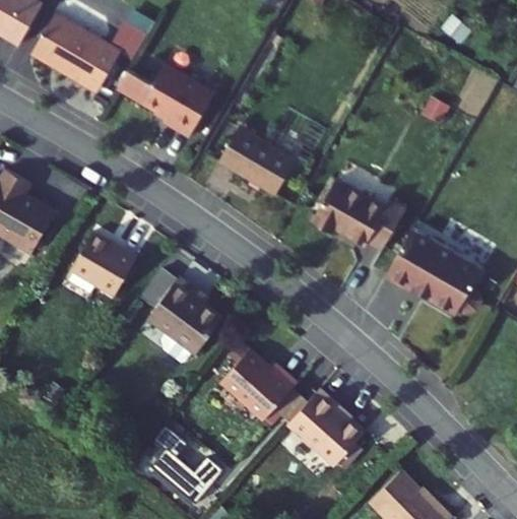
[(0,38),(17,48),(41,7),(27,0),(0,0),(0,38)]
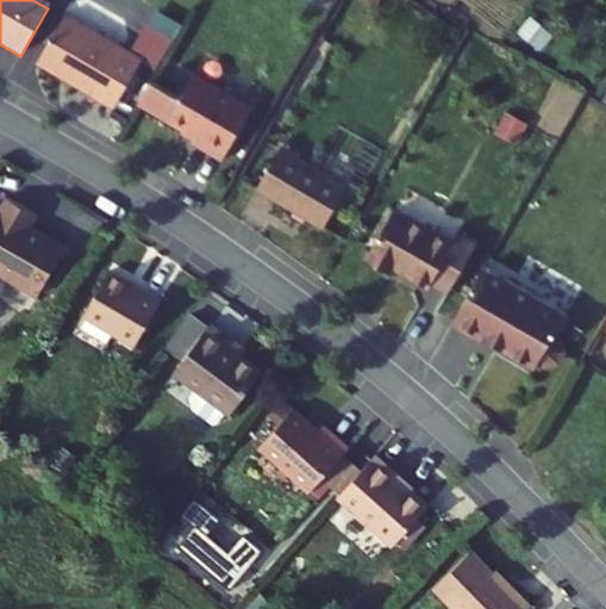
[(154,12),(144,28),(172,43),(181,28),(154,12)]
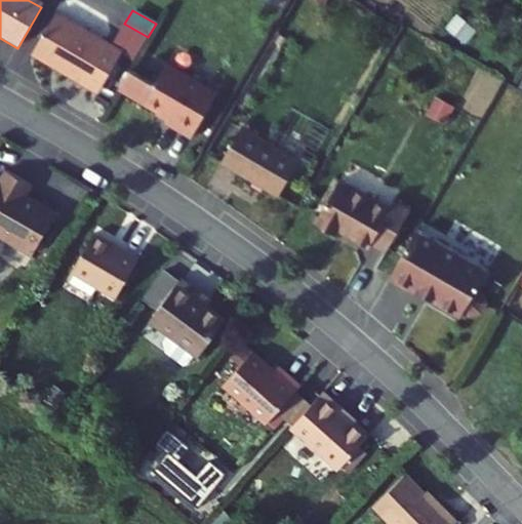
[(111,47),(54,14),(31,55),(96,93),(120,53),(111,47)]
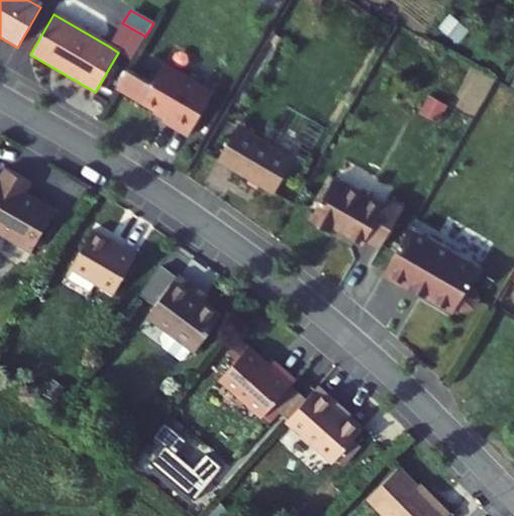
[(122,23),(109,46),(118,53),(132,61),(145,36),(122,23)]
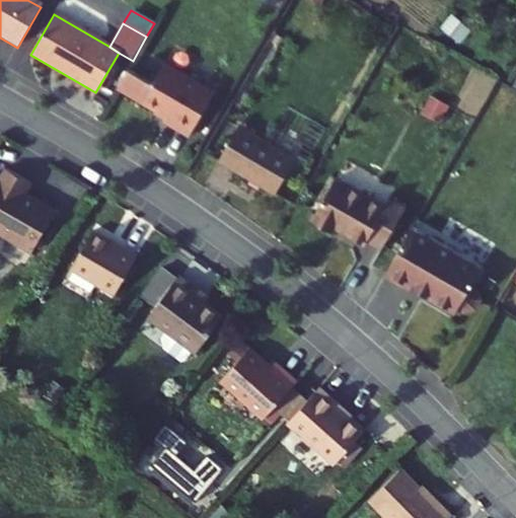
[(213,93),(162,64),(151,85),(127,71),(116,89),(165,119),(162,124),(188,138),(213,93)]
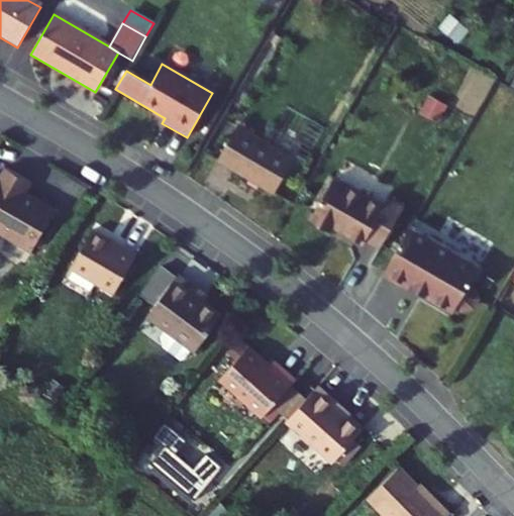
[(292,162),(235,128),(216,162),(273,194),(292,162)]
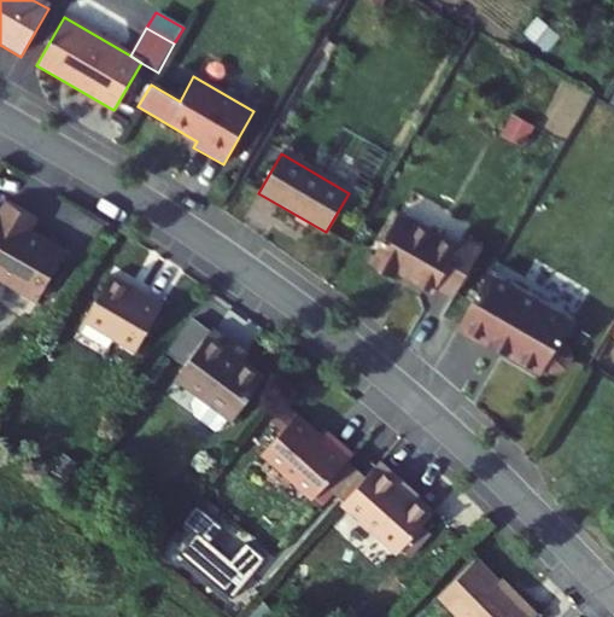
[(29,234),(37,221),(9,203),(0,216),(0,281),(36,304),(66,255),(42,239),(41,242),(29,234)]
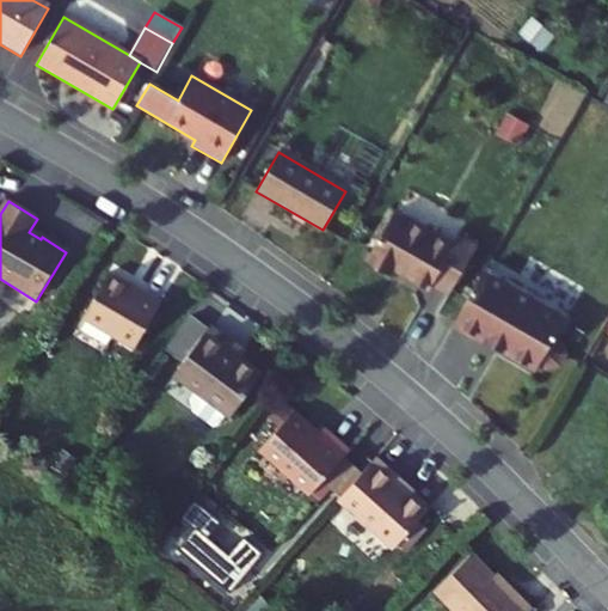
[(450,246),(392,213),(363,263),(388,277),(392,272),(427,292),(430,287),(447,297),(474,249),(456,238),(450,246)]
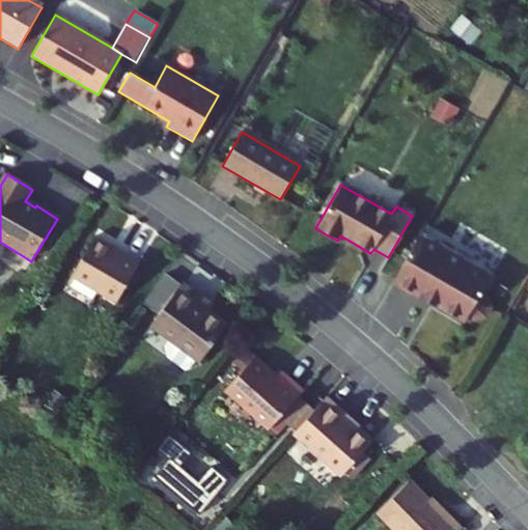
[(491,276),(420,234),(393,281),(418,296),(421,290),(423,295),(421,298),(433,305),(436,301),(439,303),(437,307),(464,323),(467,317),(472,321),(482,318),(488,309),(484,299),(479,296),(491,276)]
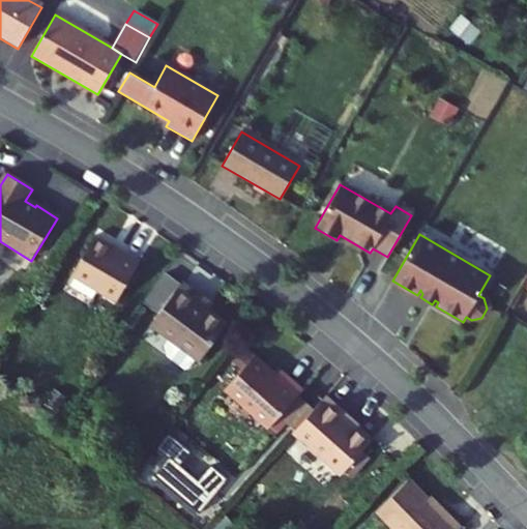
[(121,254),(120,255),(93,239),(70,277),(115,303),(138,264),(121,254)]
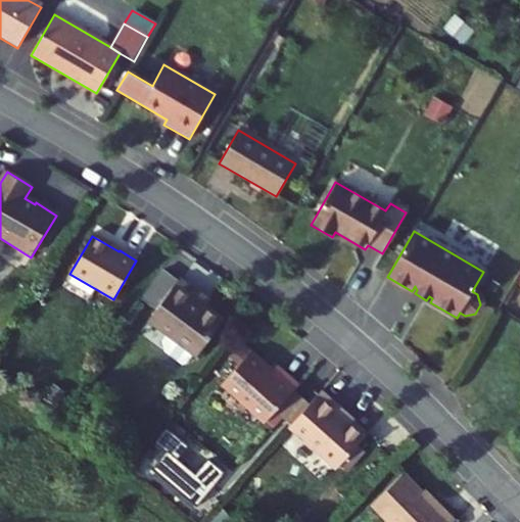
[(192,300),(196,295),(177,281),(147,322),(167,336),(161,344),(164,356),(182,368),(186,367),(220,321),(192,300)]
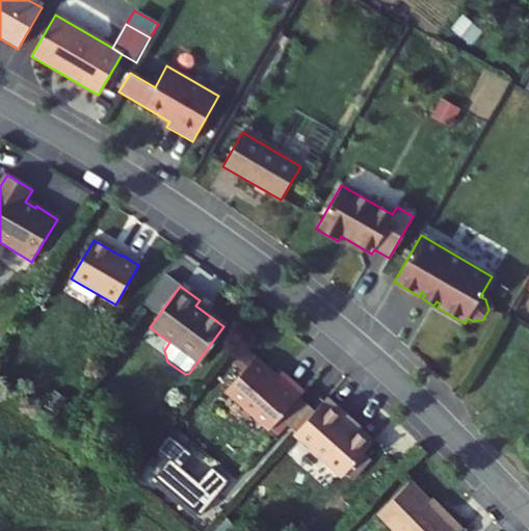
[(253,360),(223,394),(268,432),(301,393),(280,373),(274,378),(253,360)]
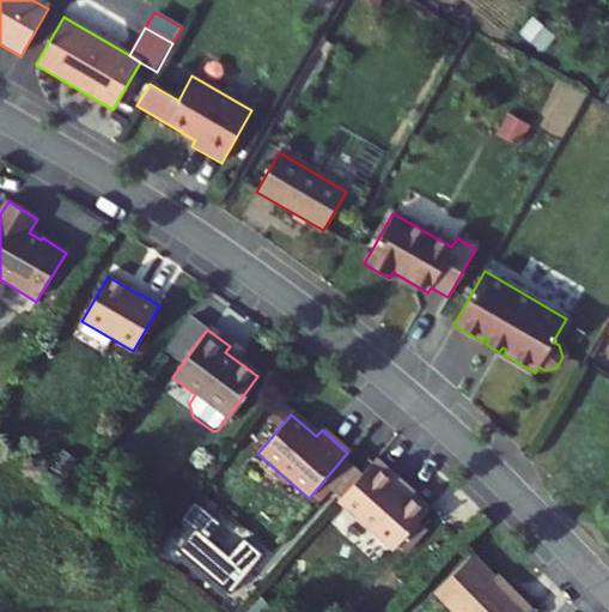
[(397,488),(400,483),(375,460),(338,502),(393,551),(426,513),(397,488)]
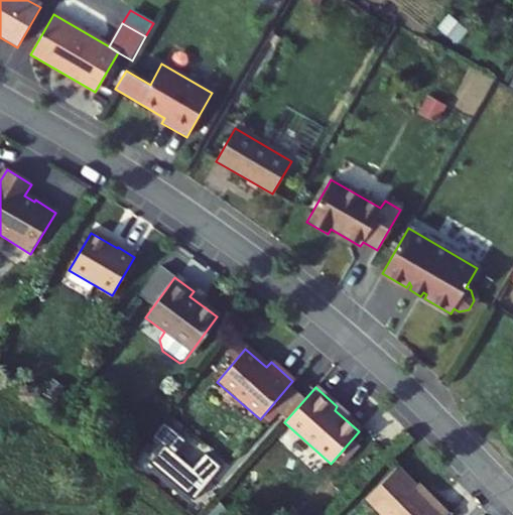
[(148,466),(193,502),(221,468),(204,455),(188,474),(160,451),(148,466)]
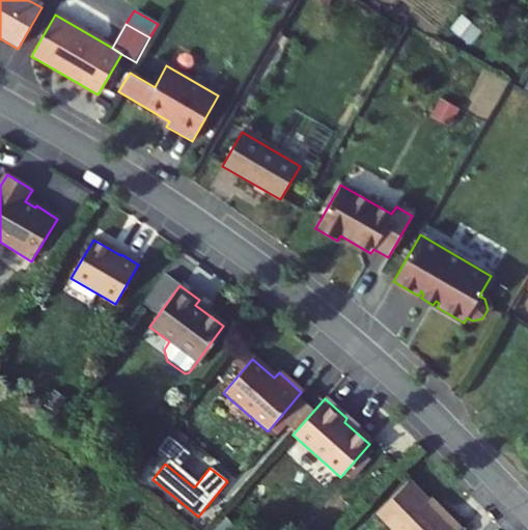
[(448,519),(446,521),(409,482),(376,514),(391,529),(460,529),(448,519)]
